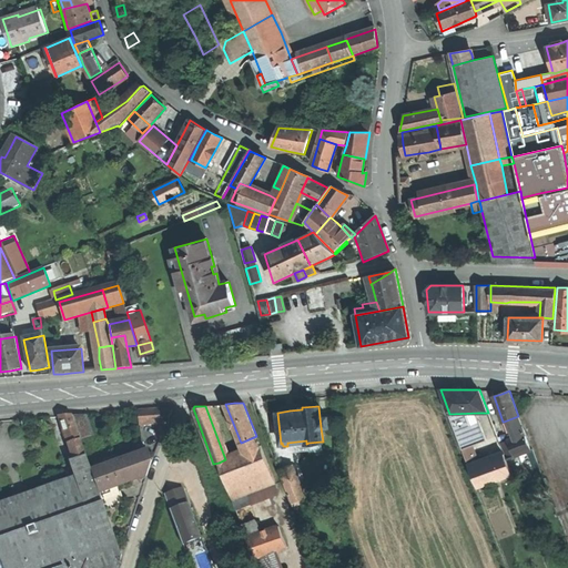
[(173,408),(139,411),(140,425),(155,424),(166,423),(173,408)]
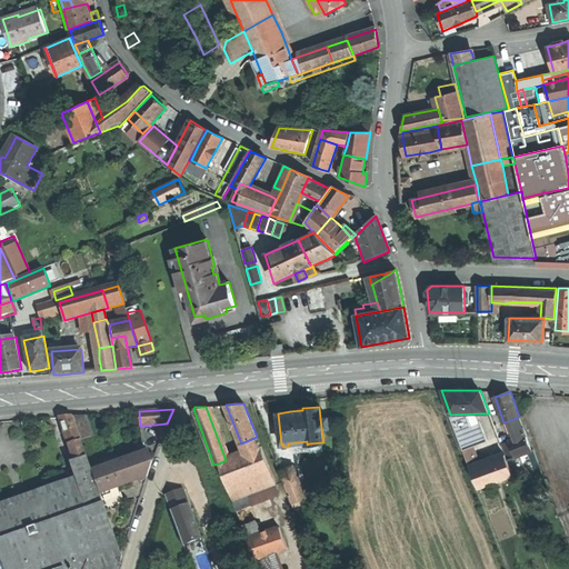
[(478,413),(450,415),(463,450),(472,446),(487,440),(478,413)]
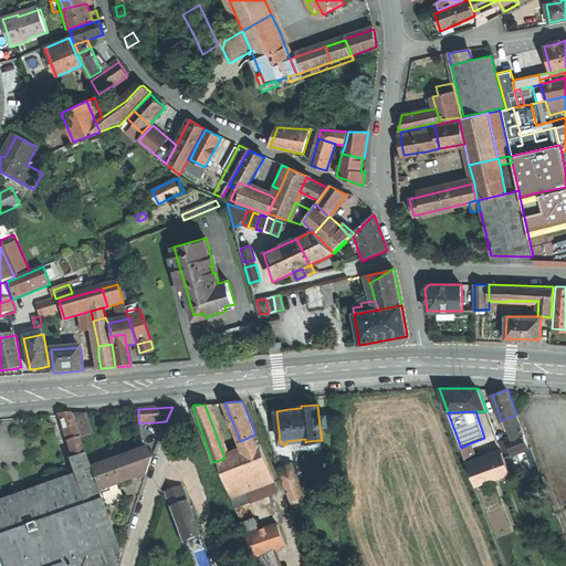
[(71,413),(59,415),(73,458),(85,453),(71,413)]
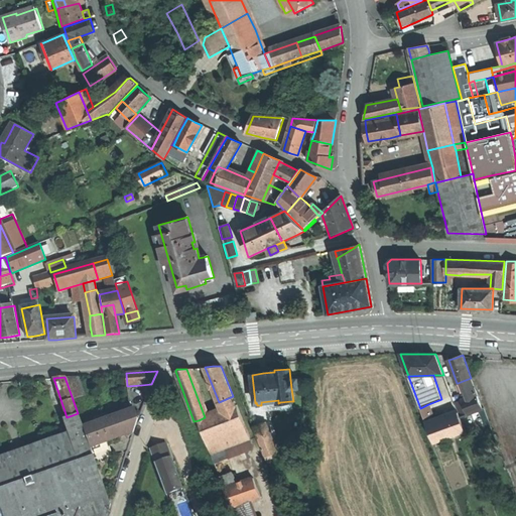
[(298,378),(290,379),(291,388),(299,387),(298,378)]
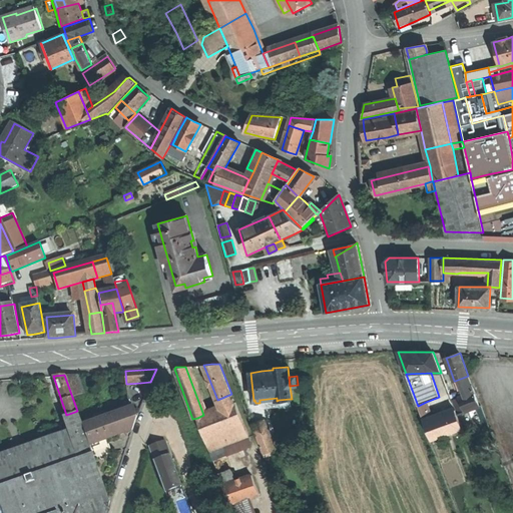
[(468,376),(460,379),(465,391),(467,396),(475,394),(468,376)]
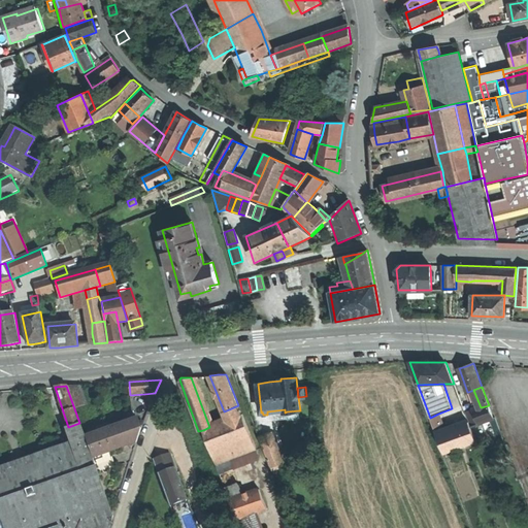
[(473,390),(468,392),(473,404),(479,402),(473,390)]
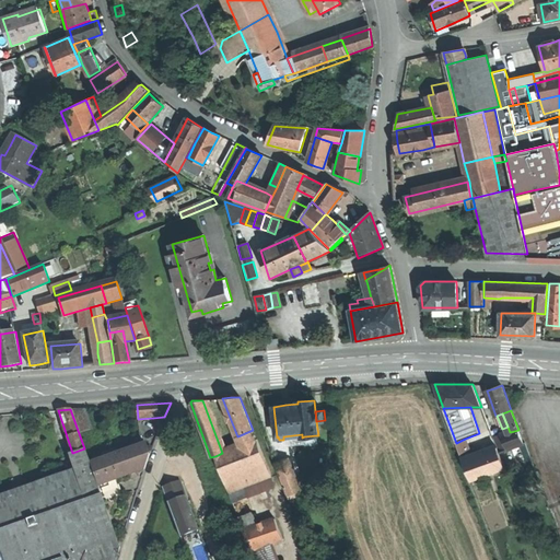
[(253,430),(237,436),(241,445),(257,439),(253,430)]
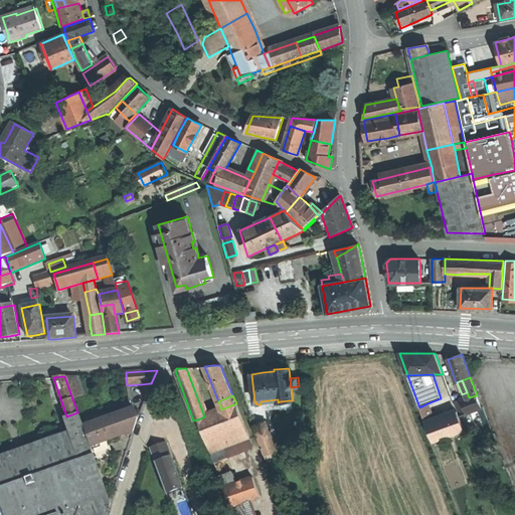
[(469,397),(455,402),(462,420),(484,412),(477,395),(469,397)]
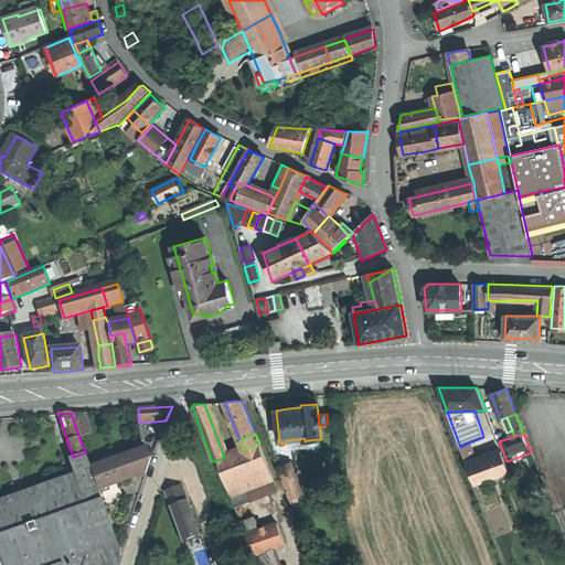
[(319,439),(307,440),(308,449),(320,447),(319,439)]
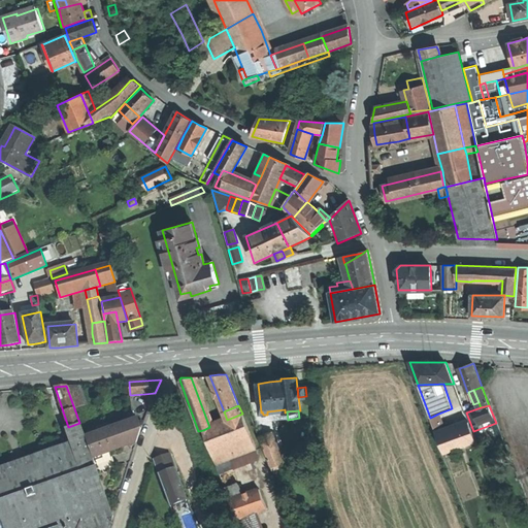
[(210,451),(251,435),(242,414),(227,420),(209,427),(203,430),(210,451)]
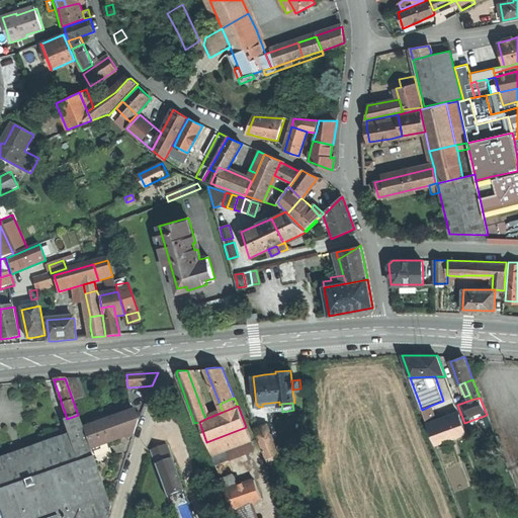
[(430,406),(422,410),(428,425),(436,422),(430,406)]
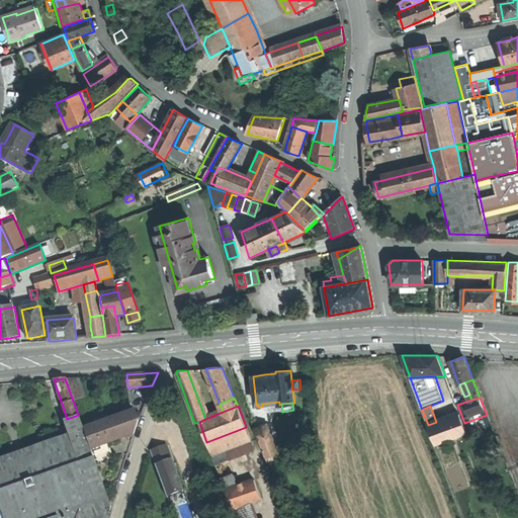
[(135,410),(83,429),(91,449),(107,443),(134,434),(139,420),(135,410)]
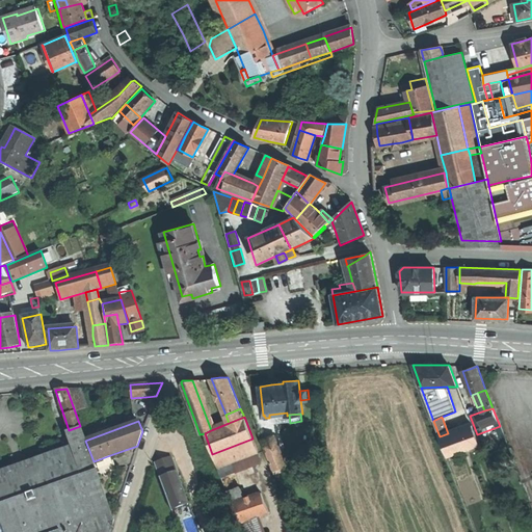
[(473,425),(448,433),(440,436),(447,456),(480,445),(473,425)]
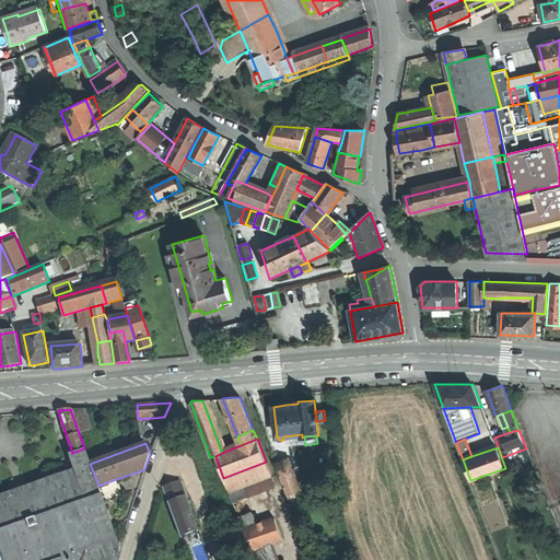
[(47,479),(0,492),(0,527),(57,512),(57,511),(100,494),(84,448),(72,453),(68,454),(73,469),(47,479)]
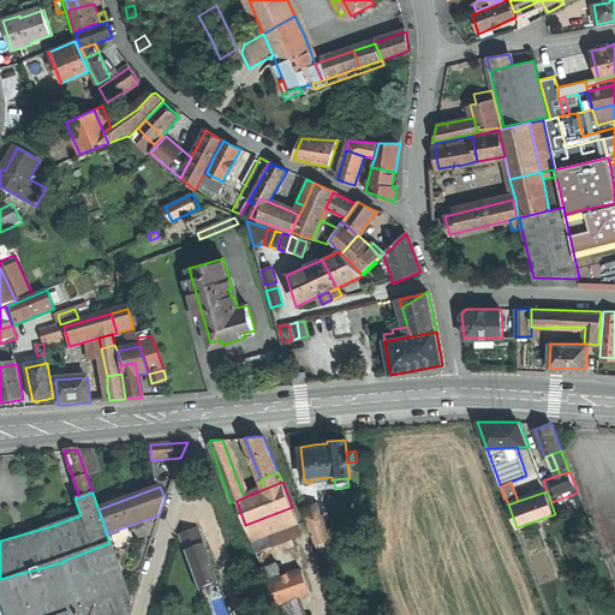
[(314,505),(303,509),(309,525),(320,520),(314,505)]
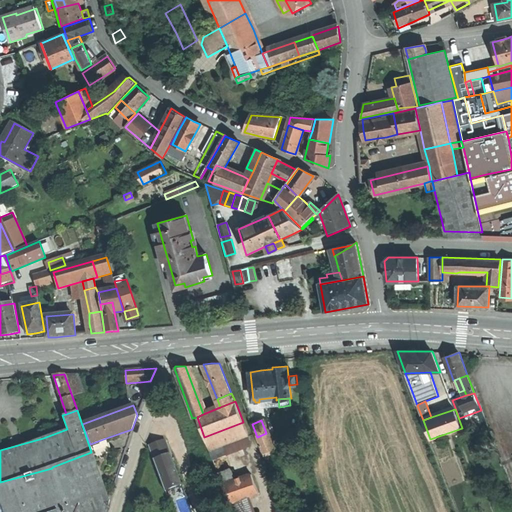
[(243,422),(204,437),(209,450),(223,445),(249,435),(243,422)]
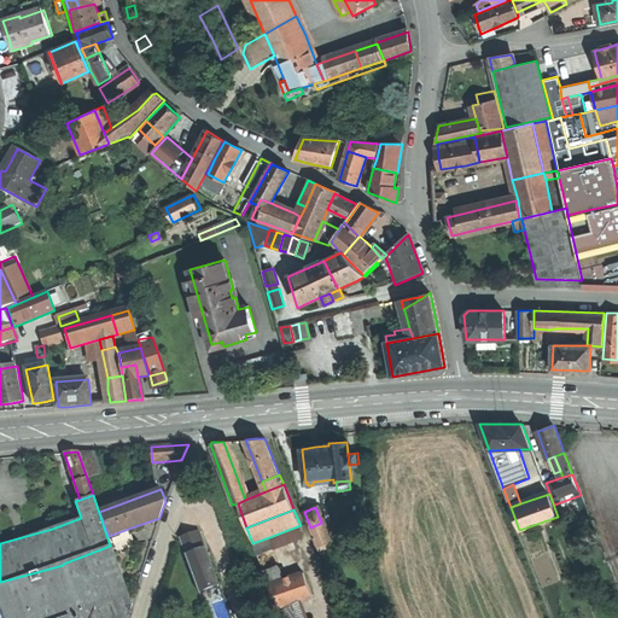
[(321,523),(310,528),(318,547),(330,543),(321,523)]
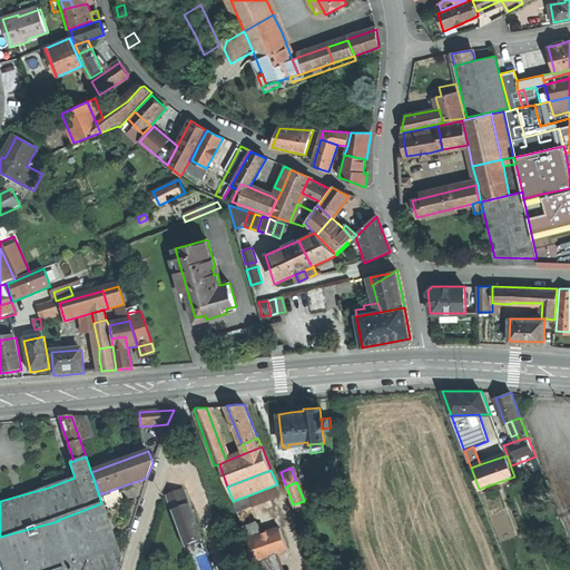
[(118,488),(100,494),(102,503),(106,510),(124,503),(118,488)]
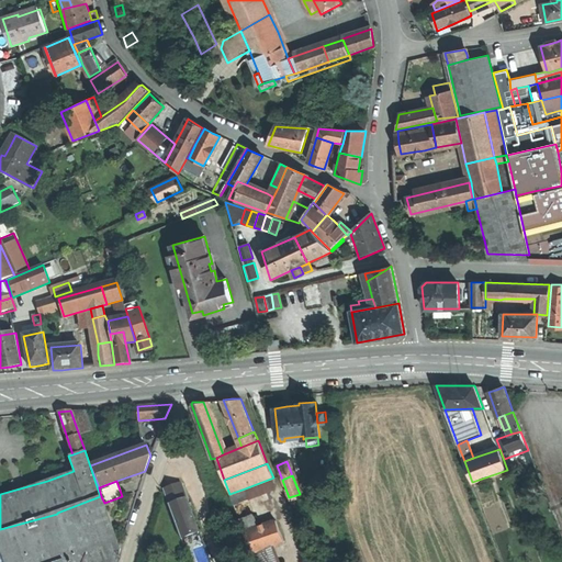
[(180,482),(163,489),(180,539),(181,538),(199,532),(180,482)]
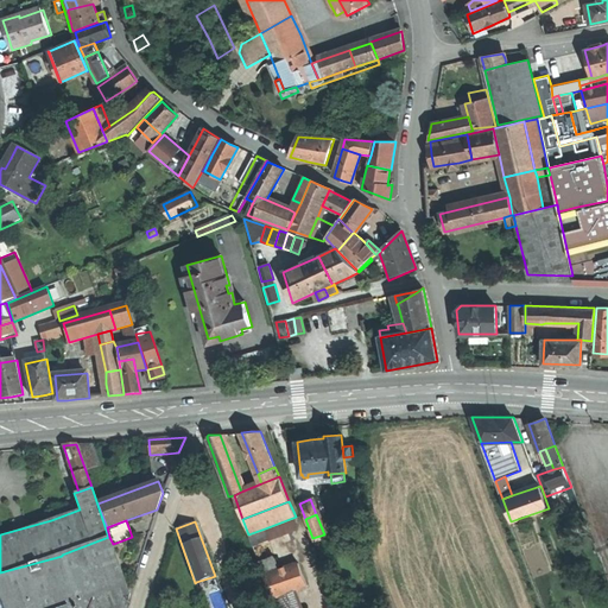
[(268,538),(265,529),(248,534),(252,544),(268,538)]
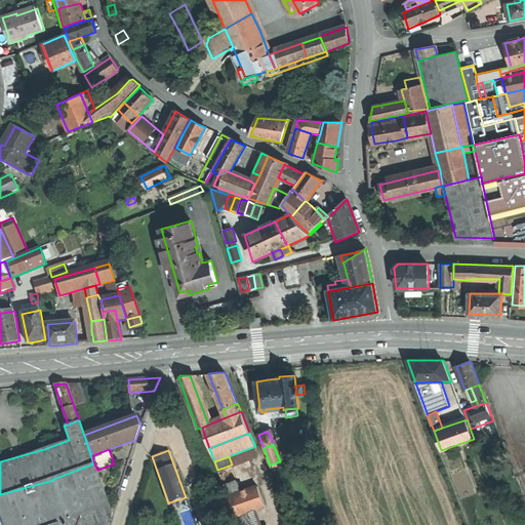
[(280,461),(270,465),(273,473),(283,469),(280,461)]
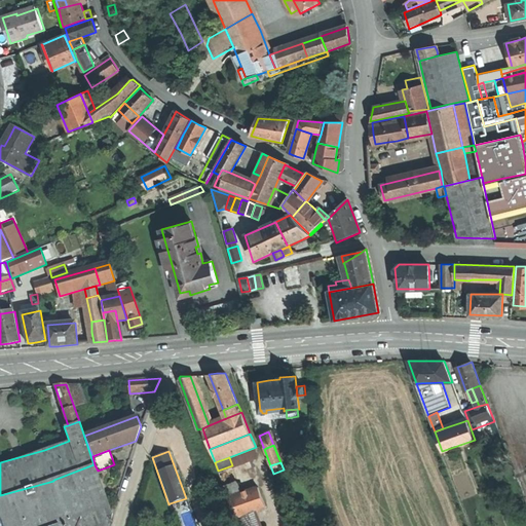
[(53,481),(0,495),(0,514),(3,525),(59,525),(67,524),(67,522),(110,506),(98,471),(95,464),(94,464),(53,480),(53,481)]
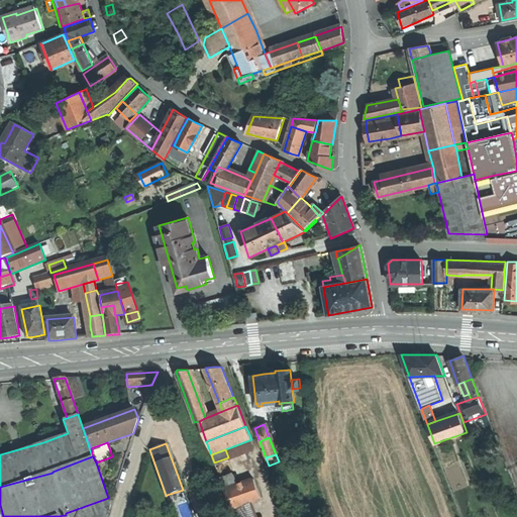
[(232,473),(220,477),(224,489),(237,484),(232,473)]
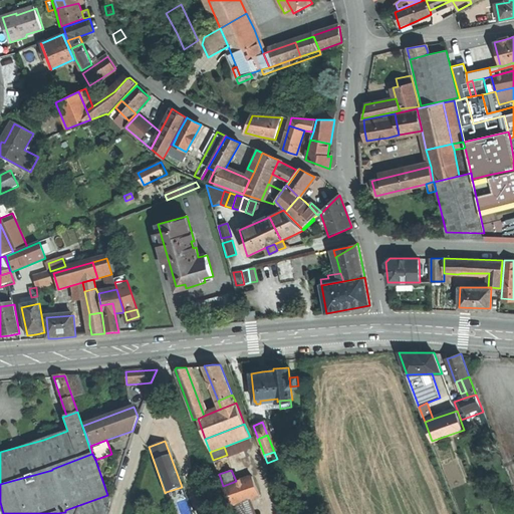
[(236,481),(223,486),(230,504),(245,499),(259,494),(252,475),(236,481)]
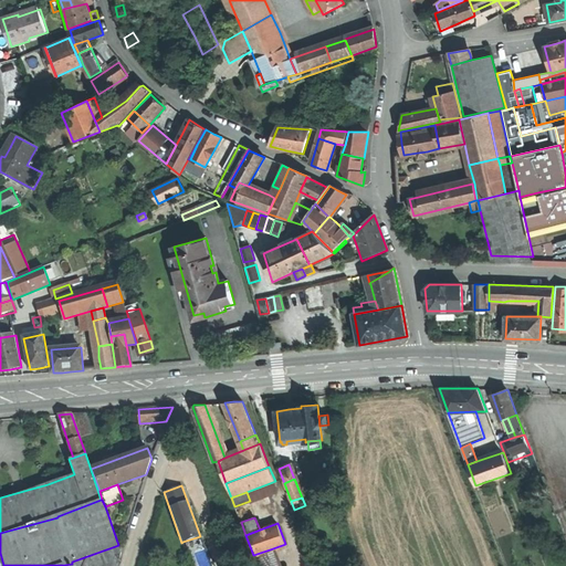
[(200,536),(182,542),(186,553),(203,546),(200,536)]
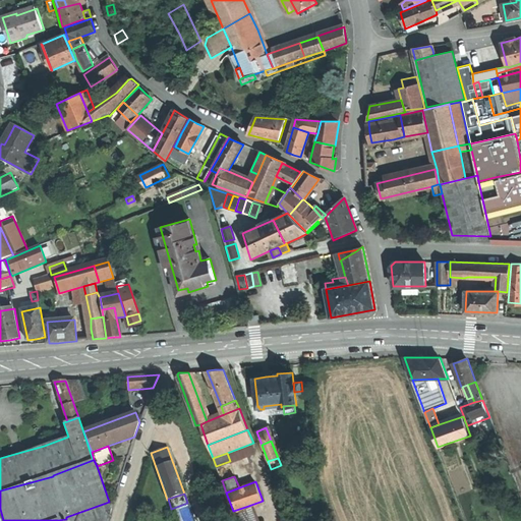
[(111,509),(109,502),(66,517),(66,519),(58,520),(98,520),(97,514),(111,509)]
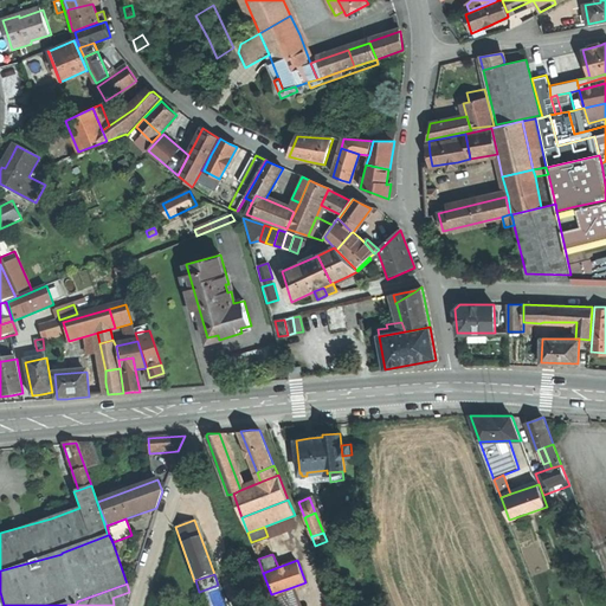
[(295,605),(289,588),(271,594),(275,605),(295,605)]
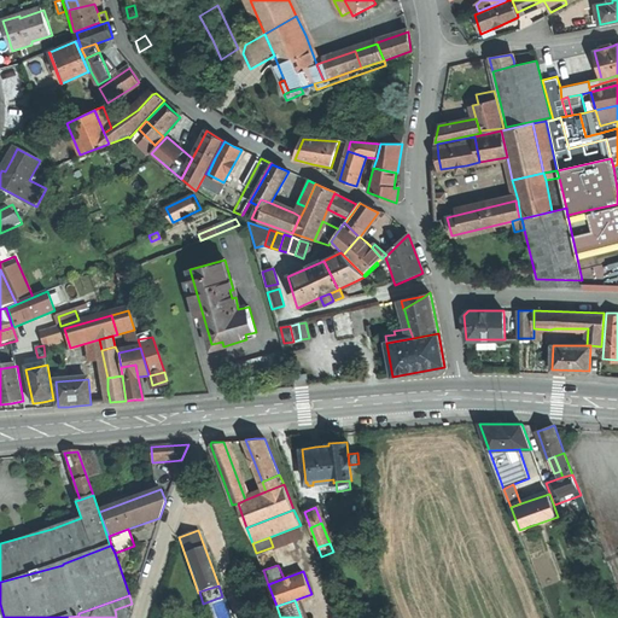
[(127,617),(132,604),(115,610),(116,617),(127,617)]
